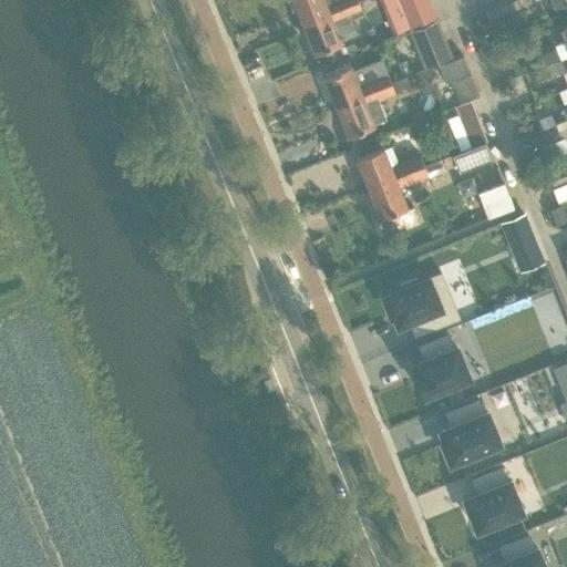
[(295,0),(305,22),(359,1),(358,0),(295,0)]
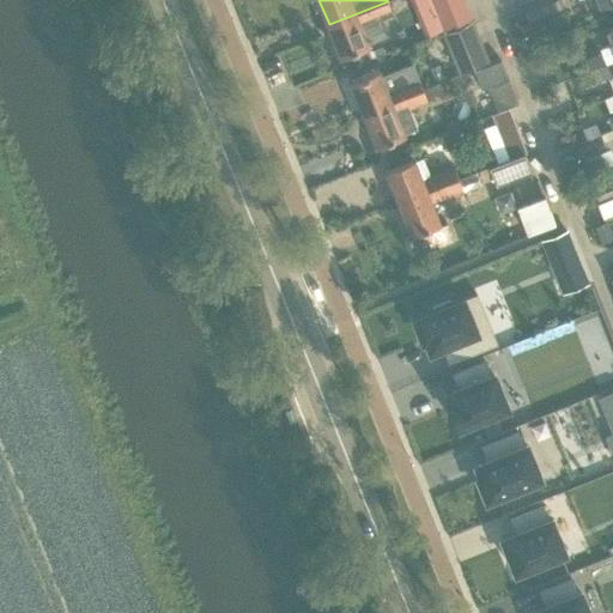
[(434,0),(445,29),(472,19),(463,0),(434,0)]
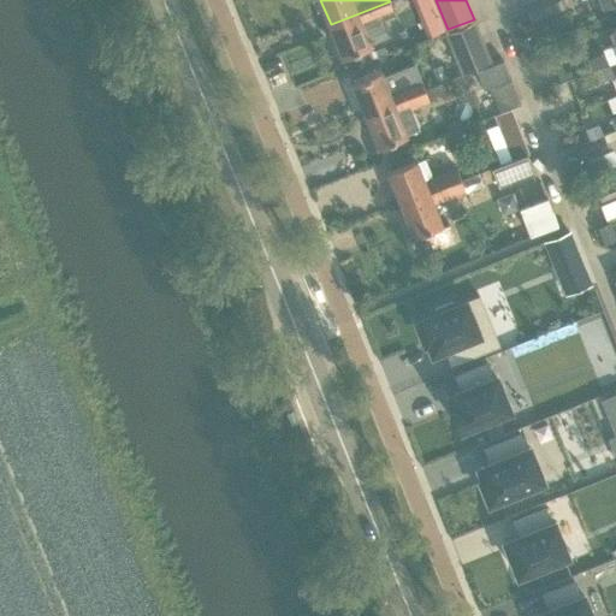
[(561,0),(528,0),(523,3),(531,22),(564,9),(561,0)]
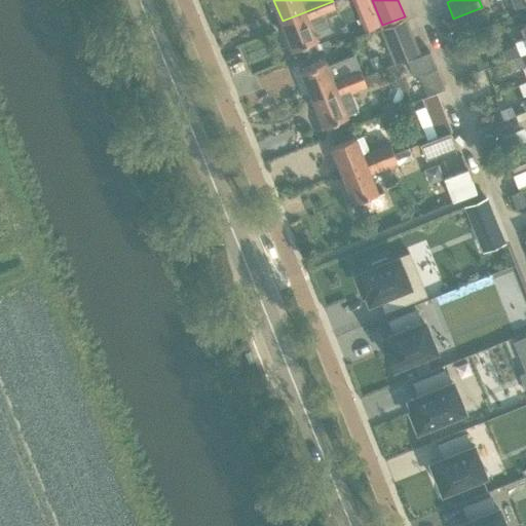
[(333,1),(283,21),(294,48),(317,39),(317,38),(335,31),(329,15),(338,11),(333,1)]
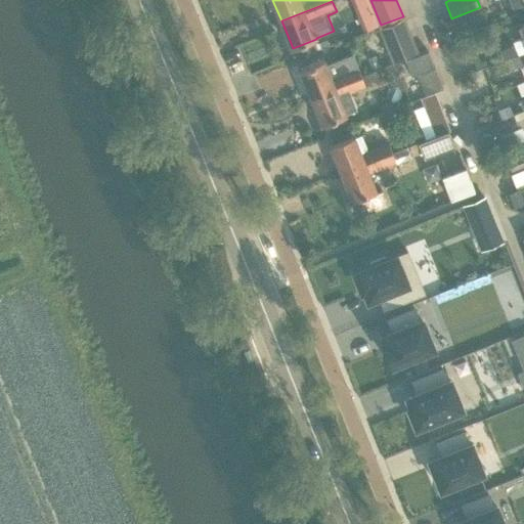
[(382,27),(397,64),(406,60),(419,55),(403,18),(382,27)]
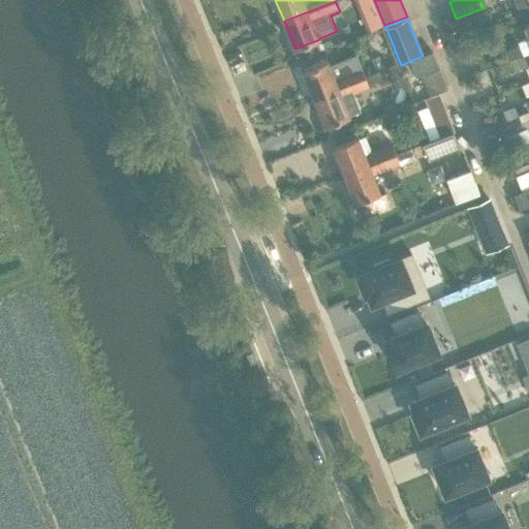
[(528,52),(528,22),(526,24),(528,32),(528,37),(518,42),(519,47),(506,52),(509,61),(524,55),(528,52)]
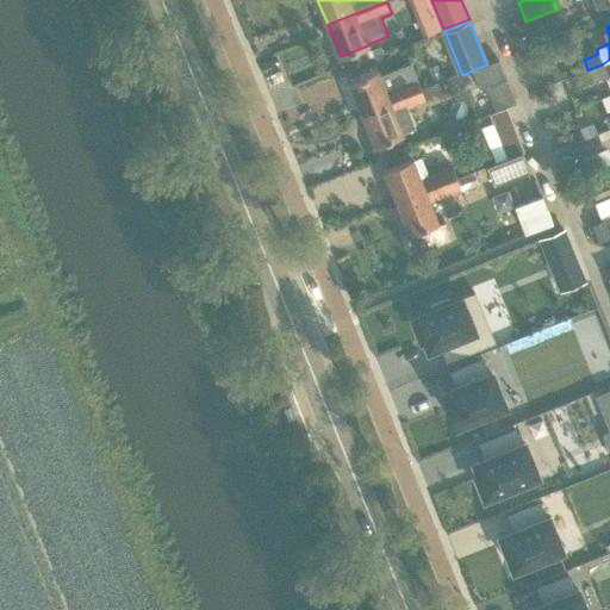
[(522,35),(515,38),(518,49),(526,45),(522,35)]
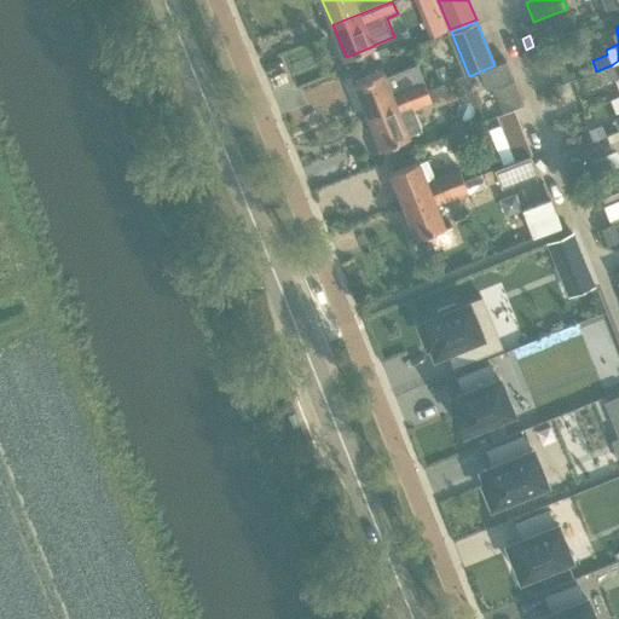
[(386,46),(356,57),(359,67),(389,55),(386,46)]
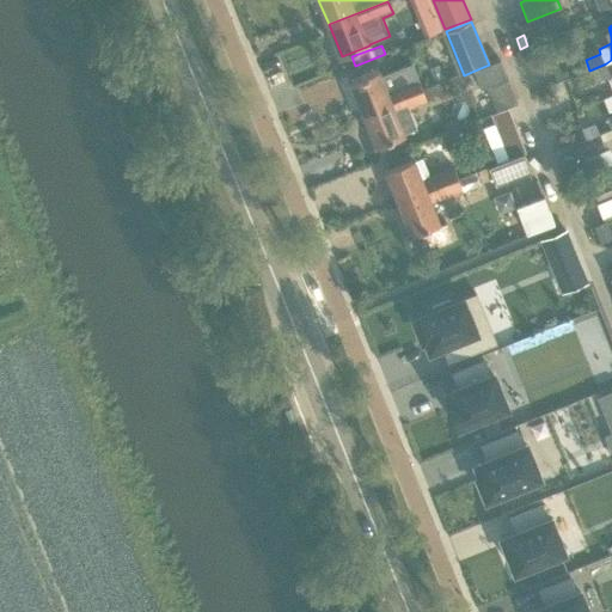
[(475,71),(482,89),(508,78),(501,60),(489,65),(475,71)]
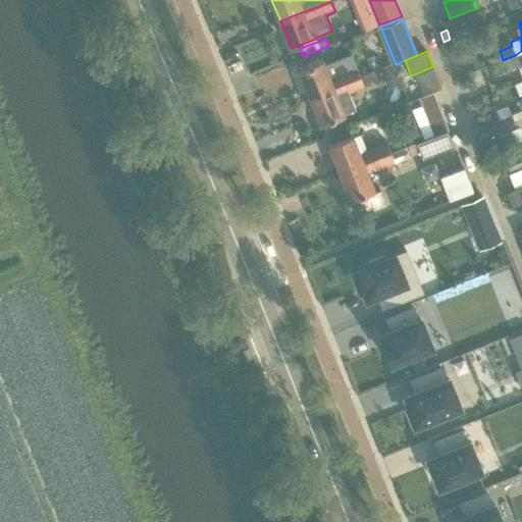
[(322,60),(299,69),(310,97),(360,77),(356,68),(351,54),(324,64),(322,60)]
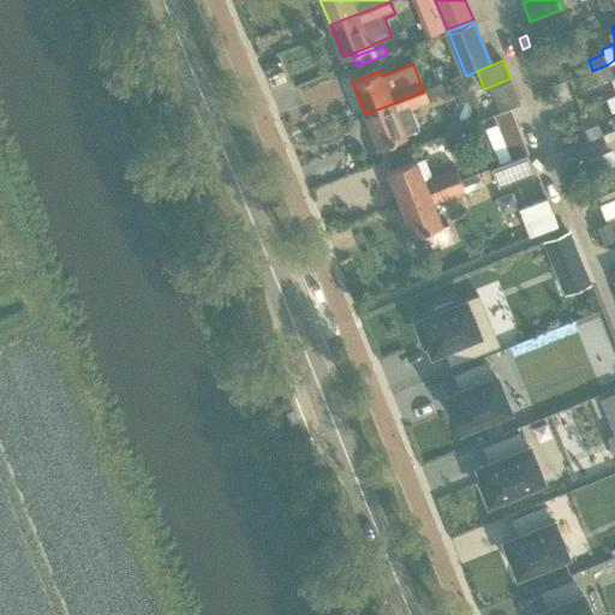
[(609,64),(592,71),(597,83),(614,77),(609,64)]
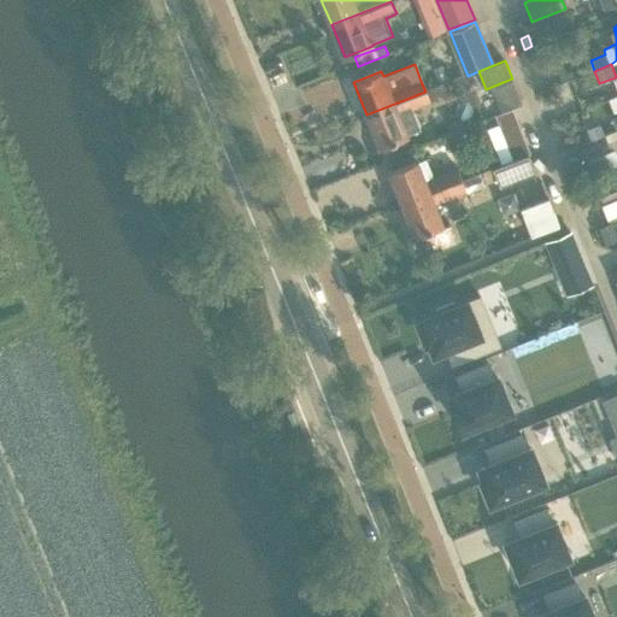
[(493,89),(479,94),(485,110),(498,105),(493,89)]
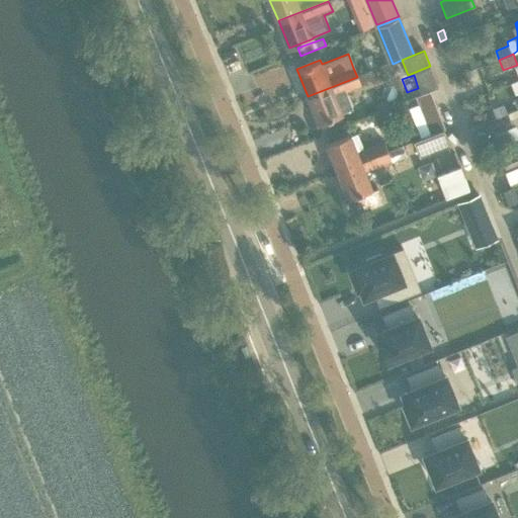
[(357,77),(308,96),(318,123),(342,114),(342,113),(354,109),(347,91),(360,85),(357,77)]
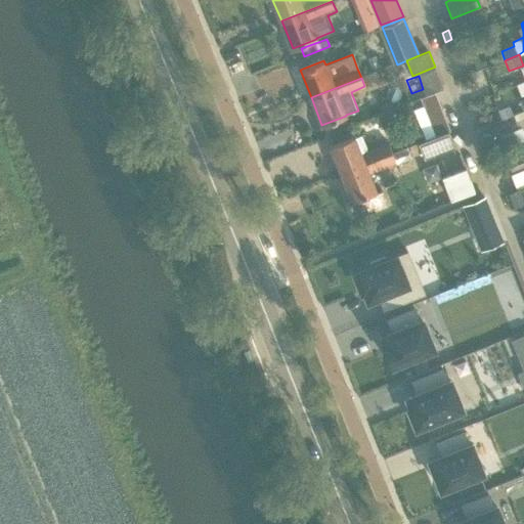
[(436,135),(448,130),(450,129),(436,92),(422,98),(436,135)]
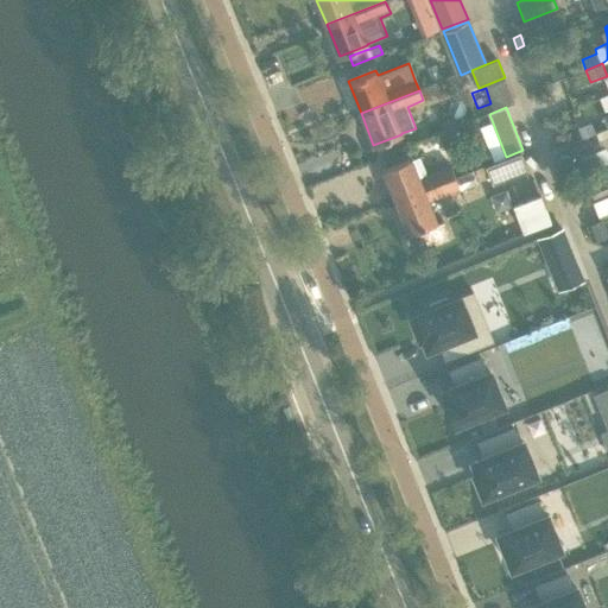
[(483,126),(473,131),(481,153),(492,149),(483,126)]
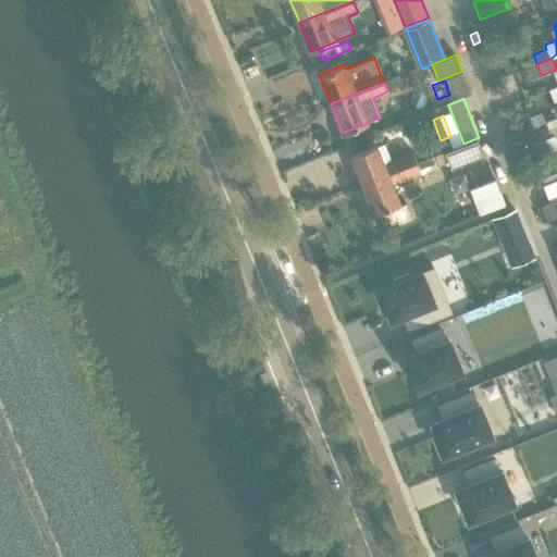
[(355,155),(376,145),(372,134),(350,143),(355,155)]
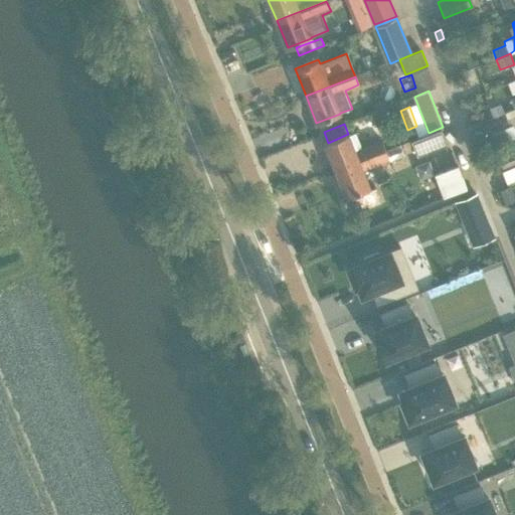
[(411,140),(417,153),(447,142),(441,128),(428,133),(411,140)]
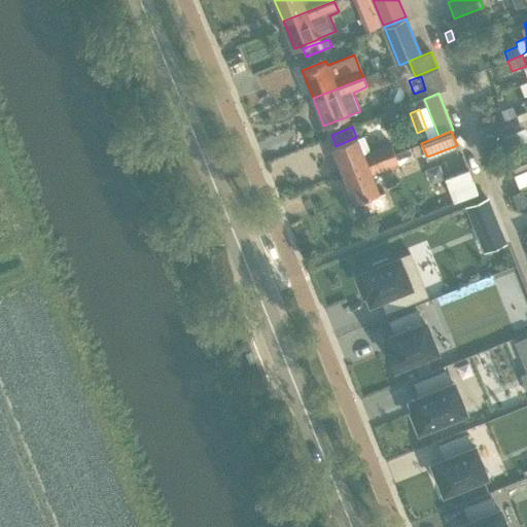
[(332,147),(344,175),(394,154),(390,145),(364,155),(356,137),(336,146),(332,147)]
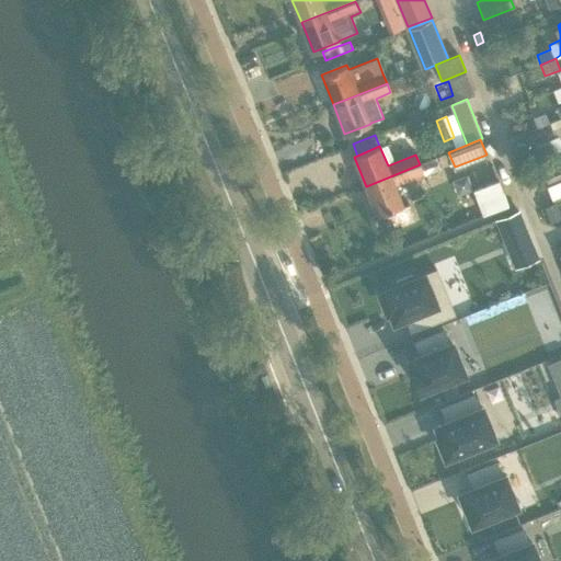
[(560,163),(544,171),(549,184),(560,179),(560,163)]
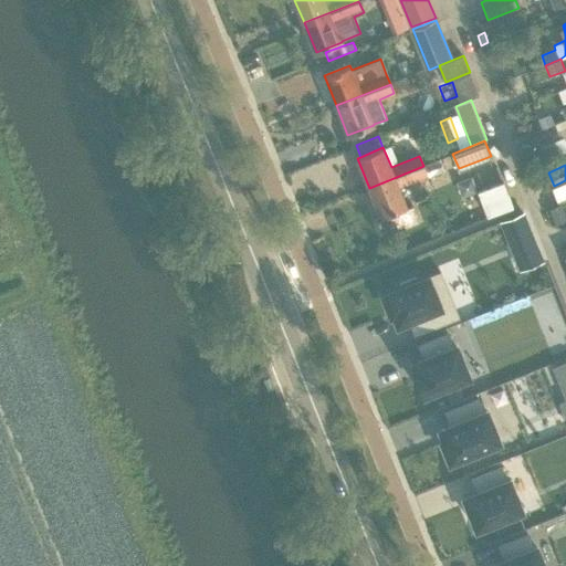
[(423,166),(369,188),(381,218),(390,213),(396,229),(418,220),(411,202),(406,205),(399,188),(428,176),(423,166)]
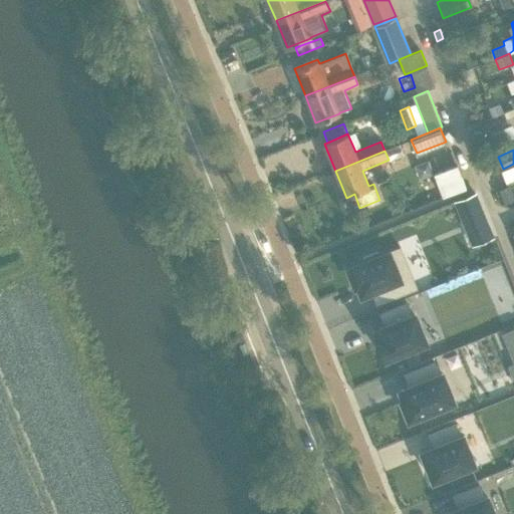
[(458,165),(435,174),(444,196),(449,194),(463,189),(466,187),(458,165)]
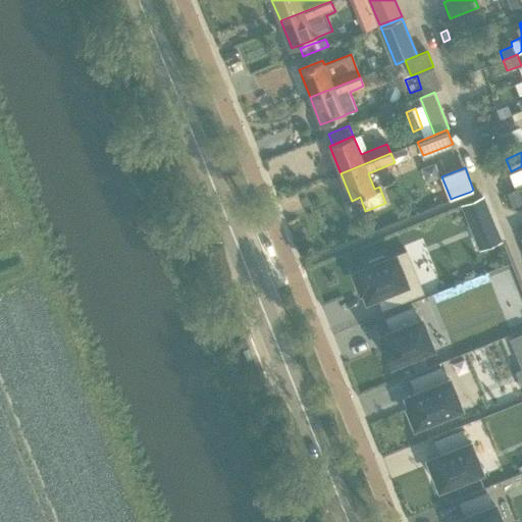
[(521,167),(510,173),(514,186),(521,181),(521,167)]
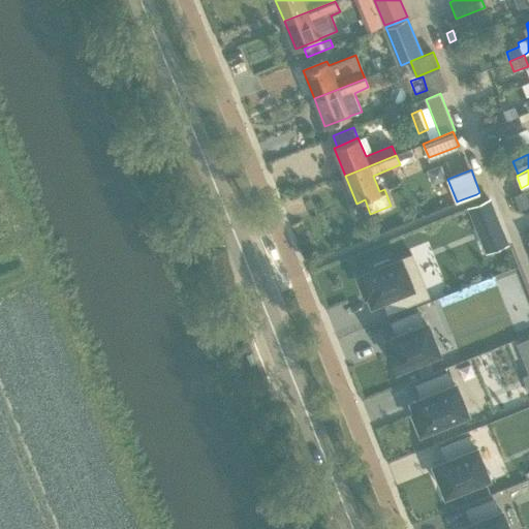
[(528,205),(524,192),(514,196),(519,210),(528,205)]
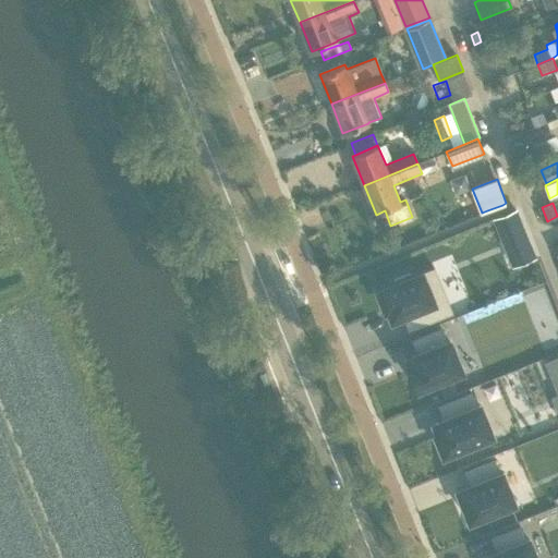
[(516,209),(492,218),(501,241),(524,232),(516,209)]
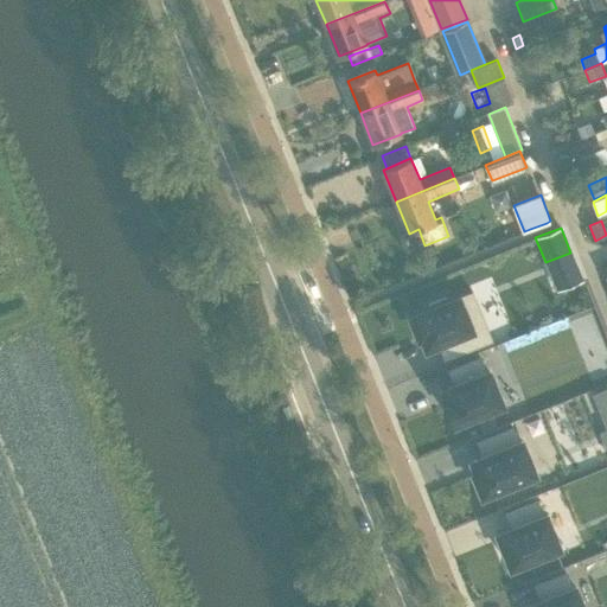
[(430,308),(410,317),(420,338),(422,337),(427,349),(439,343),(445,358),(492,340),(473,292),(448,301),(446,296),(428,304),(430,308)]
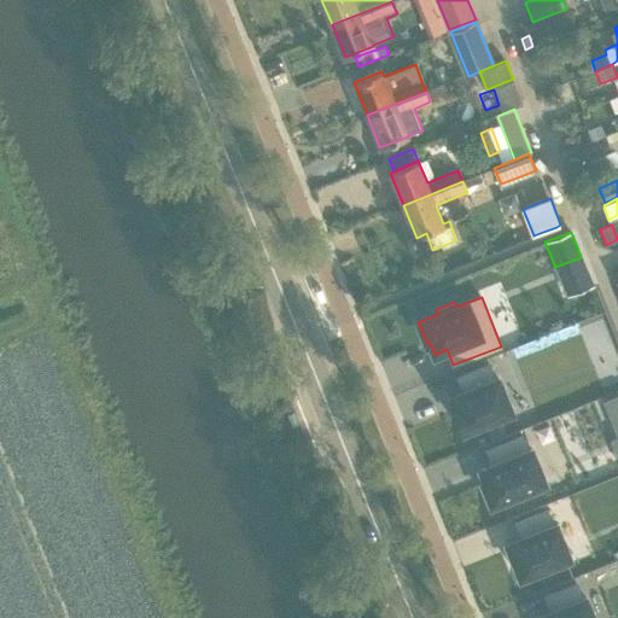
[(464,391),(452,396),(456,408),(453,409),(462,431),(512,412),(499,378),(495,379),(489,363),(458,375),(464,391)]
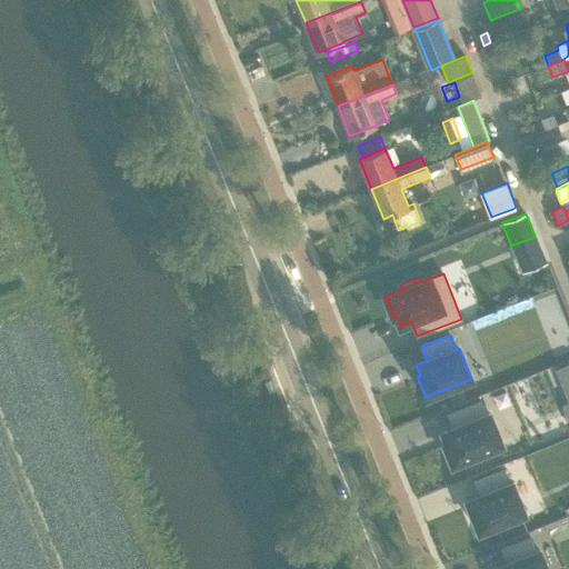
[(568,366),(556,371),(568,405),(568,366)]
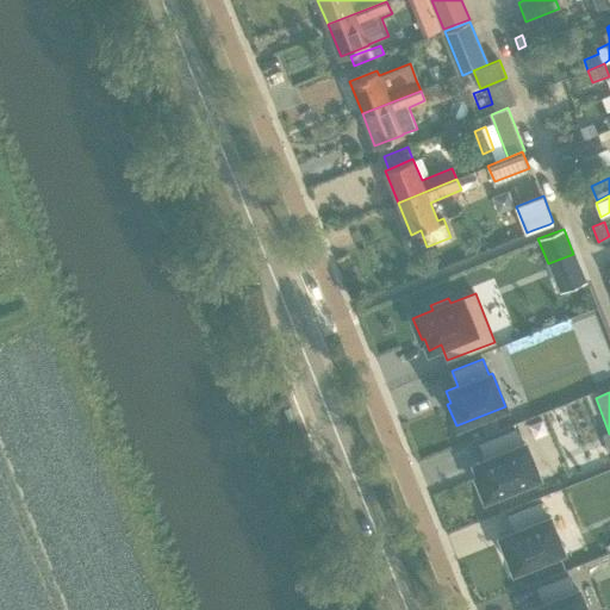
[(485,435),(500,429),(497,418),(481,425),(485,435)]
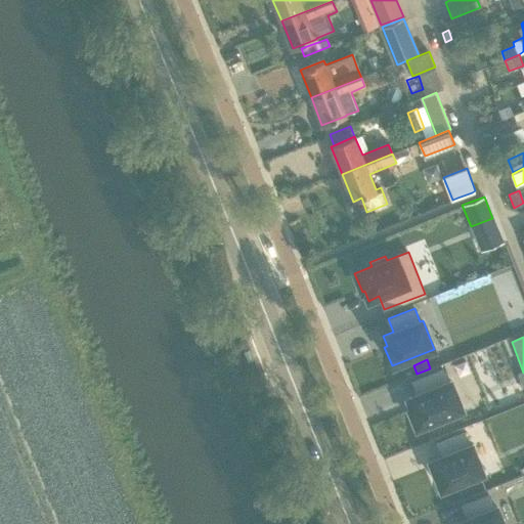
[(418,394),(407,398),(411,407),(409,408),(417,428),(463,409),(450,381),(448,382),(443,368),(412,381),(418,394)]
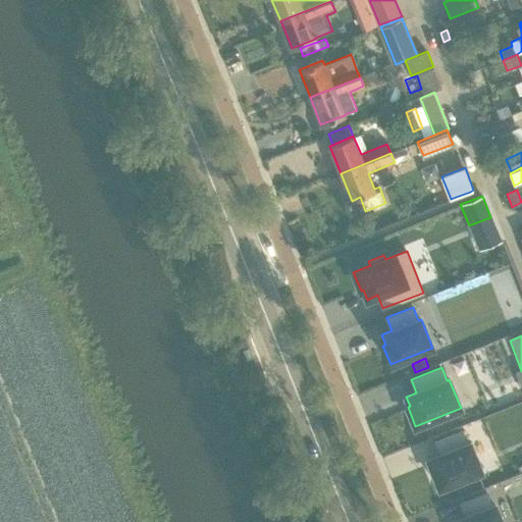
[(440,454),(428,459),(439,487),(481,471),(470,442),(467,444),(462,430),(435,440),(440,454)]
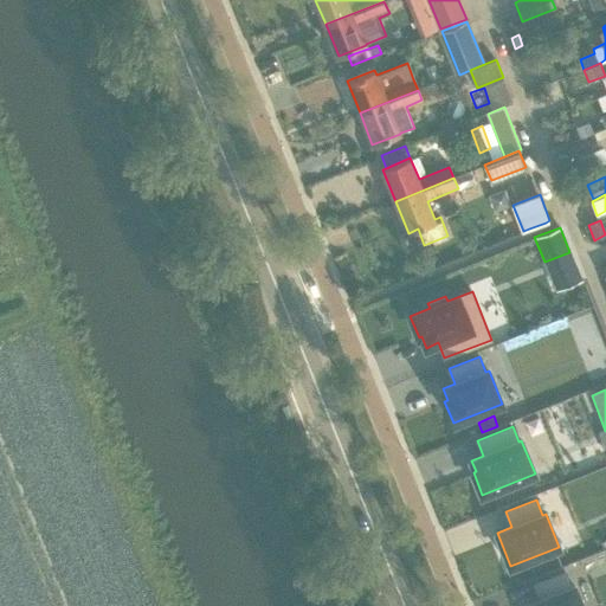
[(540,599),(528,604),(529,605),(582,605),(574,585),(571,586),(565,571),(534,584),(540,599)]
